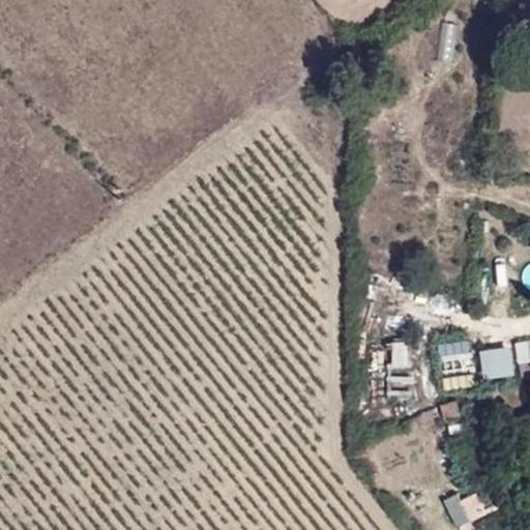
[(464,336),(435,343),(440,372),(470,366),(464,336)]
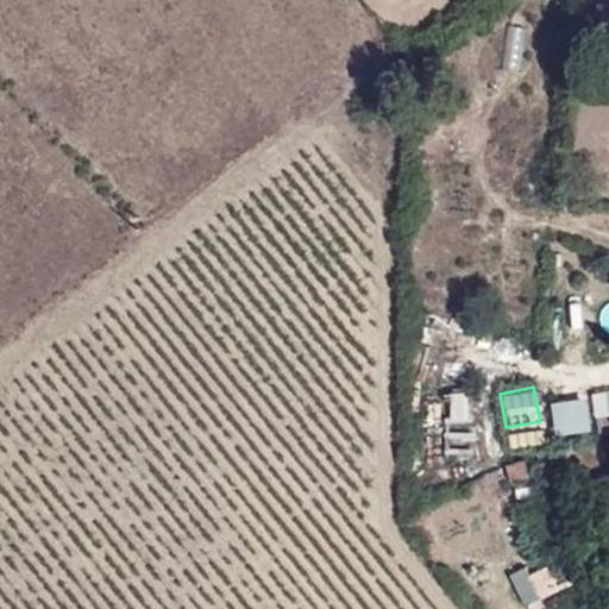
[(445,390),(450,443),(473,441),(469,388),(445,390)]
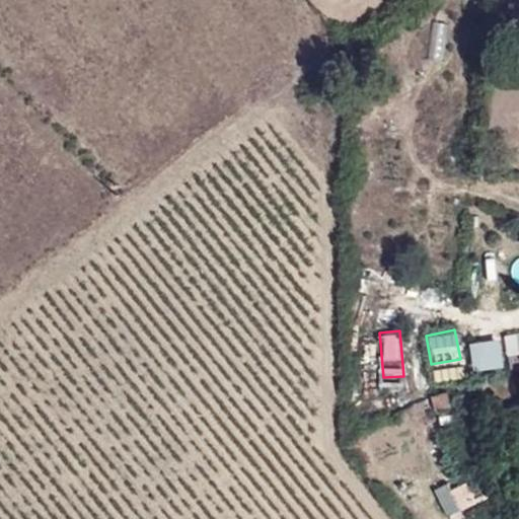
[(468,340),(470,370),(504,367),(501,337),(468,340)]
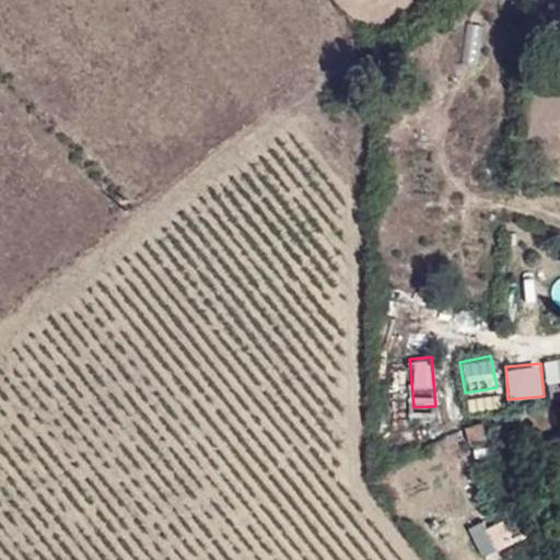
[(559,380),(549,382),(559,451),(559,380)]
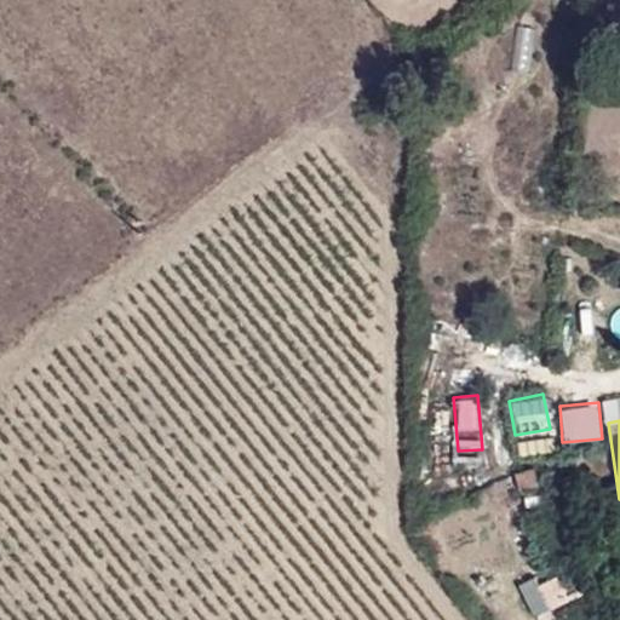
[(551,434),(517,440),(520,454),(554,448),(551,434)]
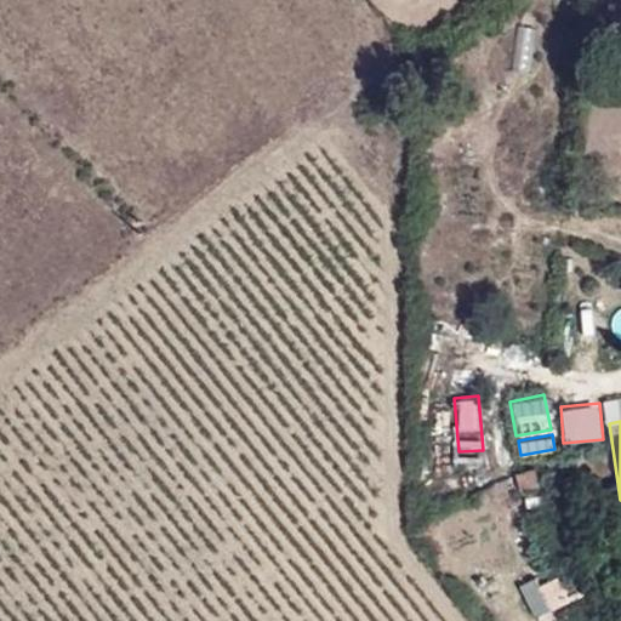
[(537,585),(550,610),(569,600),(557,575),(537,585)]
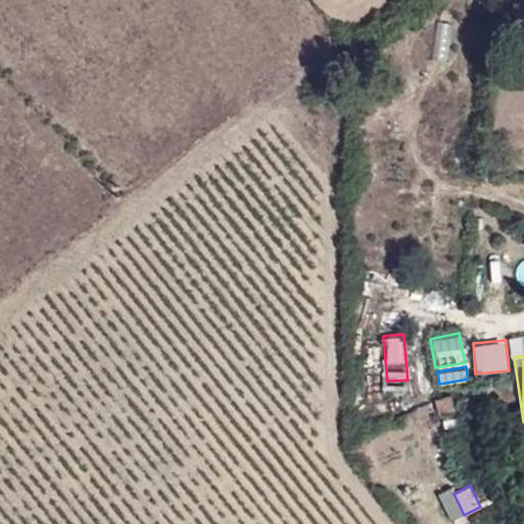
[(451,520),(464,515),(453,493),(451,487),(438,492),(451,520)]
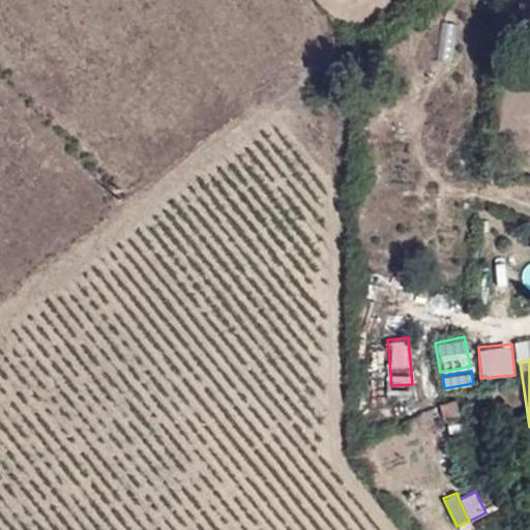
All buildings are outlined.
